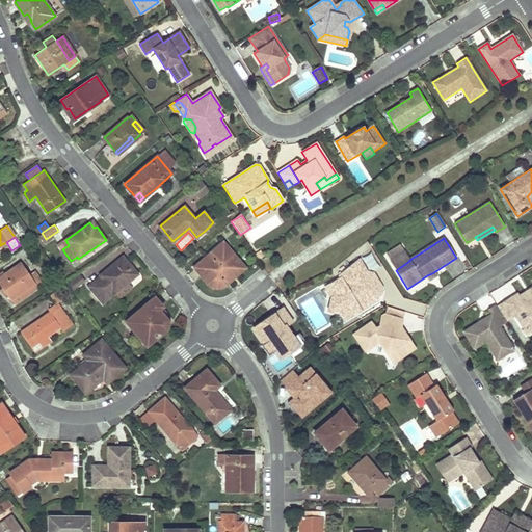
[(209,281),(211,283),(212,284),(213,284),(213,285),(214,285),(215,285),(216,285),(217,285),(218,285),(219,285),(220,284),(221,284),(221,283),(223,282),(224,283),(233,277),(230,273),(233,270),(234,272),(242,265),(223,242),(194,266),(202,275),(203,274),(209,281)]
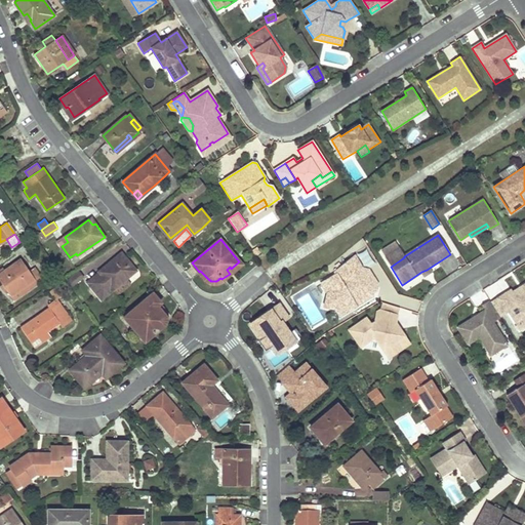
[(386,258),(391,267),(404,257),(404,256),(400,250),(386,258)]
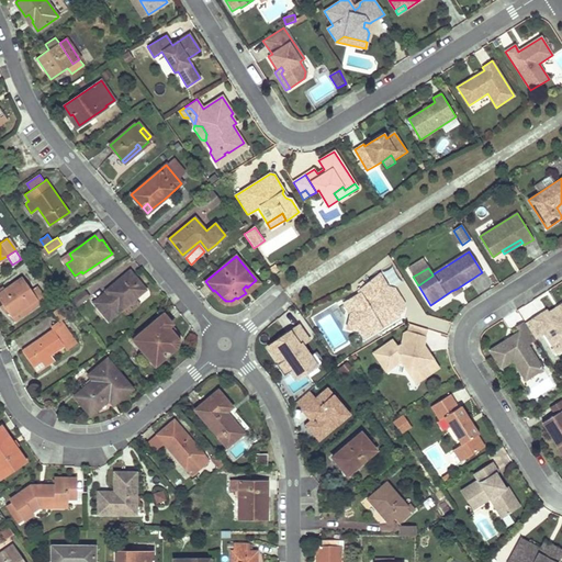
[(108,319),(115,314),(122,308),(126,313),(137,304),(133,299),(143,292),(137,285),(141,283),(130,270),(105,291),(111,298),(105,302),(101,298),(94,303),(108,319)]
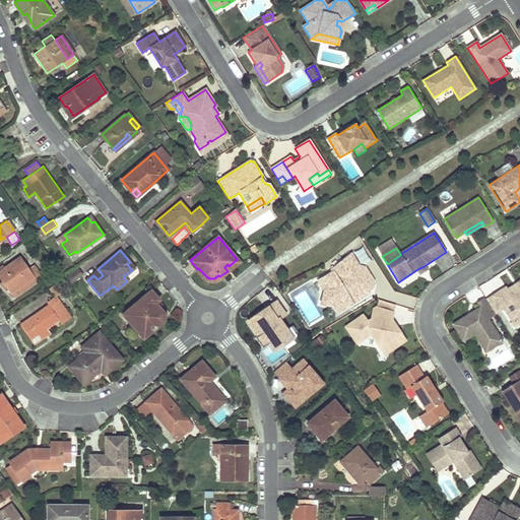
[(320,304),(332,307),(336,305),(340,305),(344,303),(351,304),(369,294),(368,290),(373,288),(374,281),(365,267),(359,265),(350,253),(331,268),(333,271),(323,277),(328,287),(324,290),(320,304)]
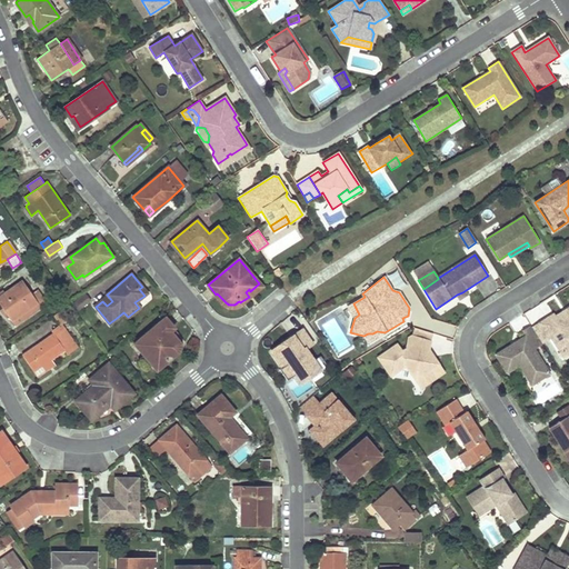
[(46,301),(41,295),(38,289),(30,293),(21,280),(0,295),(0,302),(11,320),(38,302),(40,306),(46,301)]
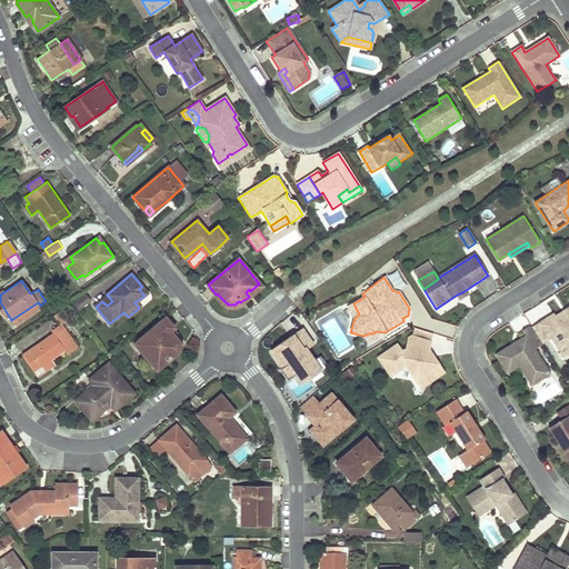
[(11,320),(13,323),(40,306),(38,302),(11,320)]
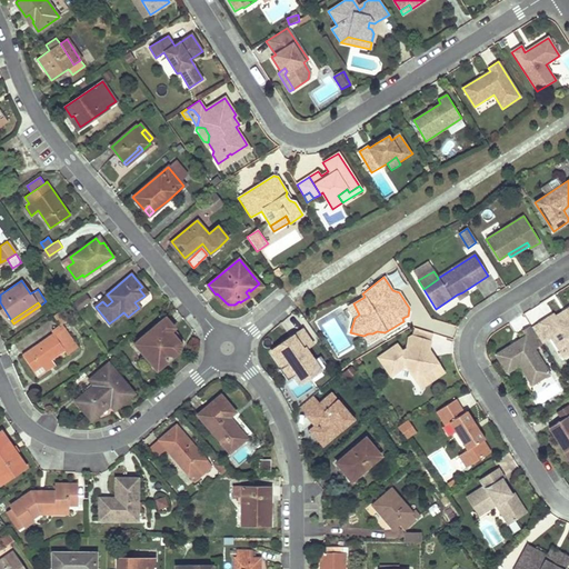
[(348,307),(355,318),(359,315),(353,303),(348,307)]
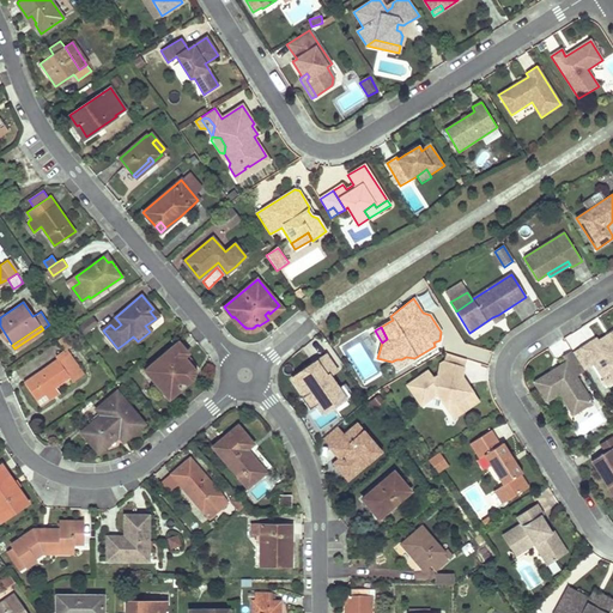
[(596,339),(581,349),(592,365),(594,364),(604,380),(612,374),(612,332),(599,341),(596,339)]
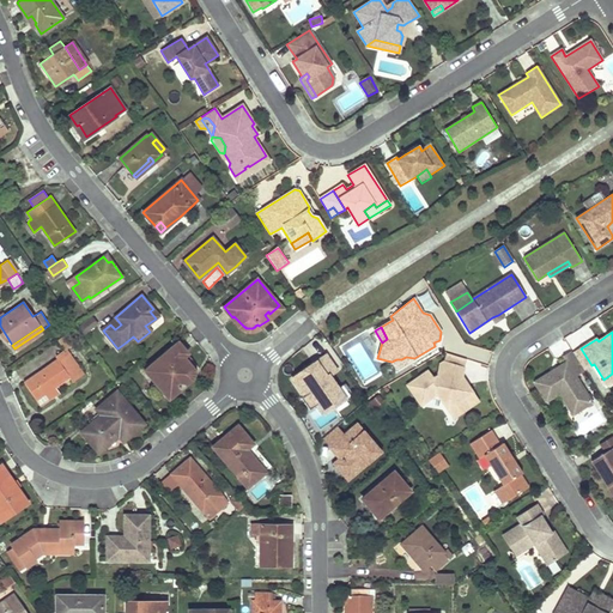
[(66,346),(70,345),(72,343),(66,333),(60,338),(66,346)]
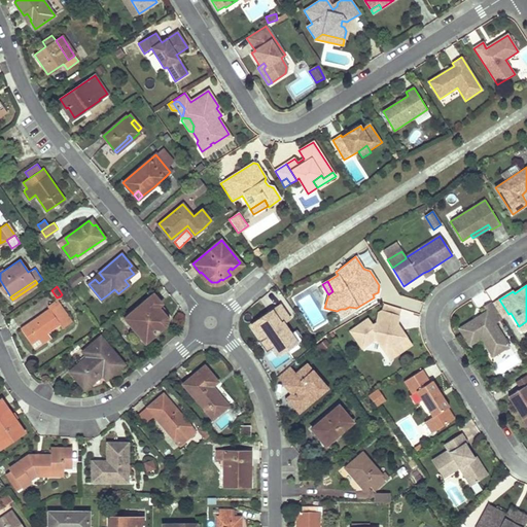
[(144,342),(163,326),(163,325),(164,325),(164,324),(165,323),(165,322),(165,321),(165,320),(165,319),(165,318),(164,317),(164,316),(163,316),(163,315),(162,315),(156,307),(160,304),(152,294),(125,317),(144,342)]
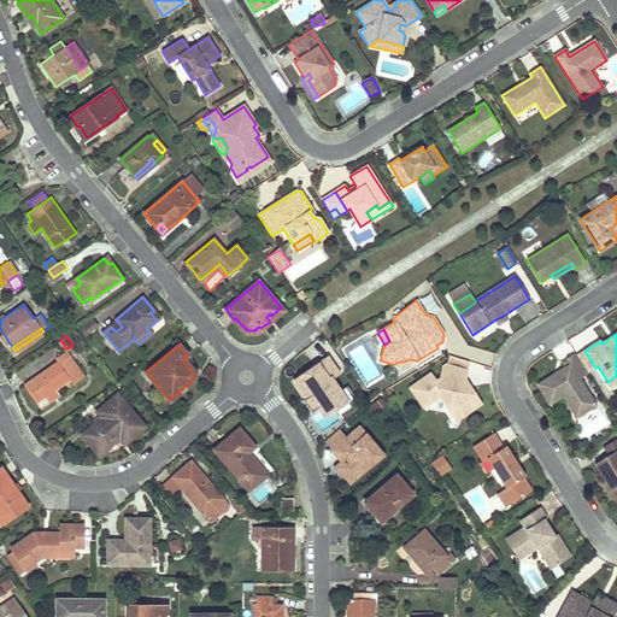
[(68,351),(56,359),(58,362),(60,364),(71,357),(68,351)]
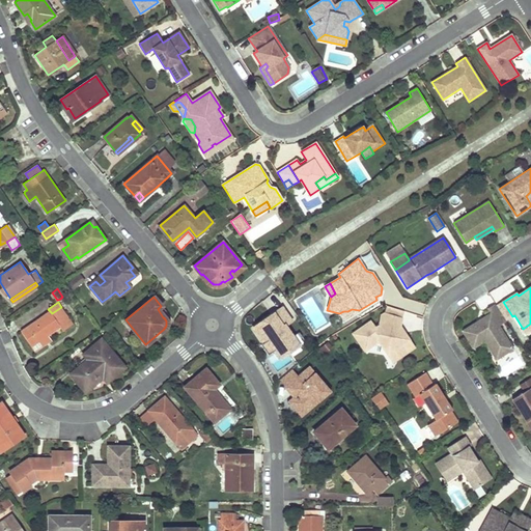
[(503,302),(497,306),(505,320),(512,316),(503,302)]
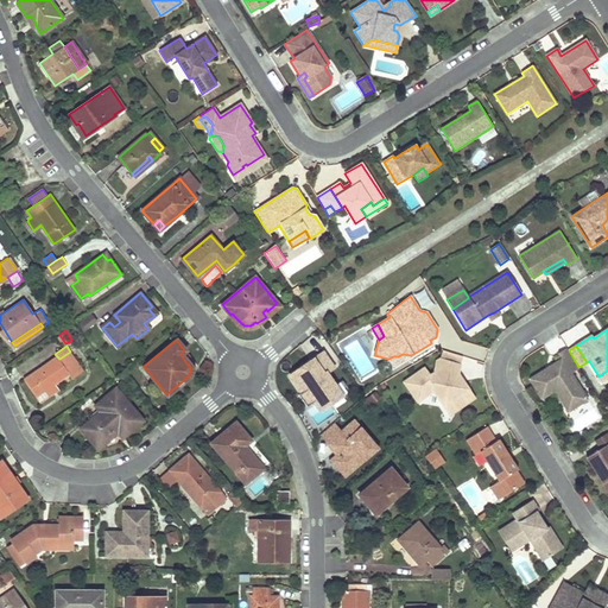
[(571,373),(580,368),(578,367),(569,350),(567,348),(558,353),(562,359),(530,379),(542,399),(555,391),(559,387),(574,409),(588,399),(571,373)]
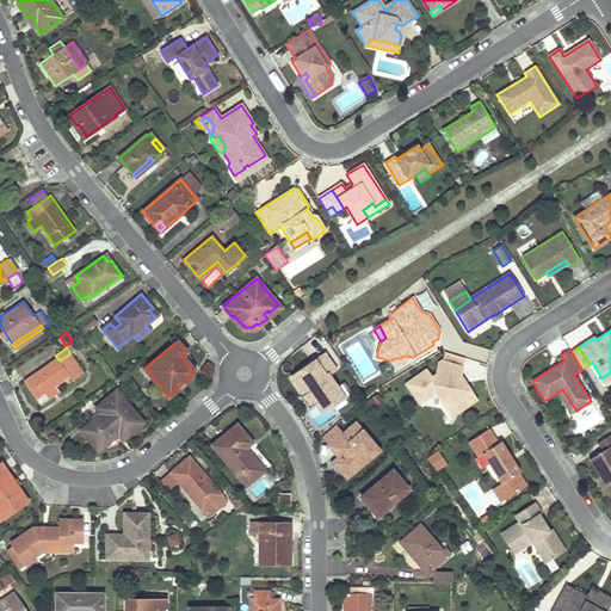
[(462,366),(464,358),(445,352),(442,360),(462,366)]
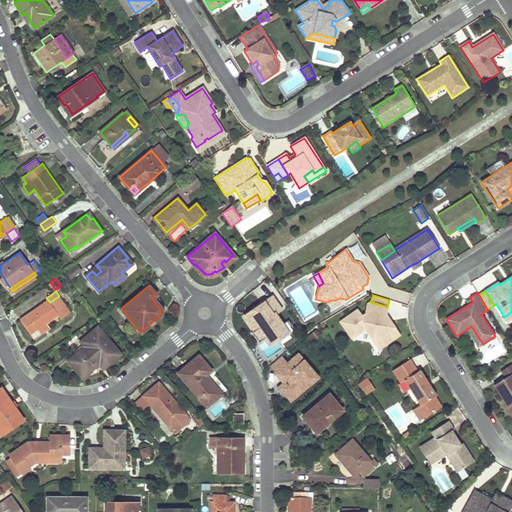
[(20,318),(25,326),(30,333),(33,338),(48,327),(45,323),(58,314),(60,318),(70,312),(59,296),(50,302),(48,300),(20,318)]
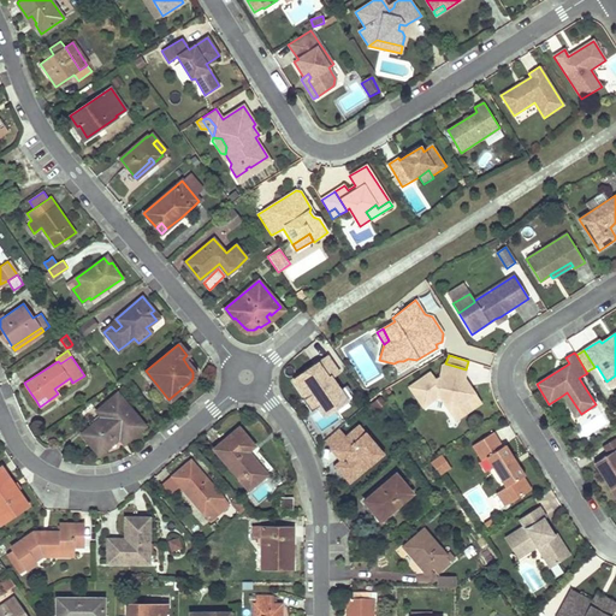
[(398,361),(394,363),(398,371),(416,360),(408,359),(403,361),(398,361)]
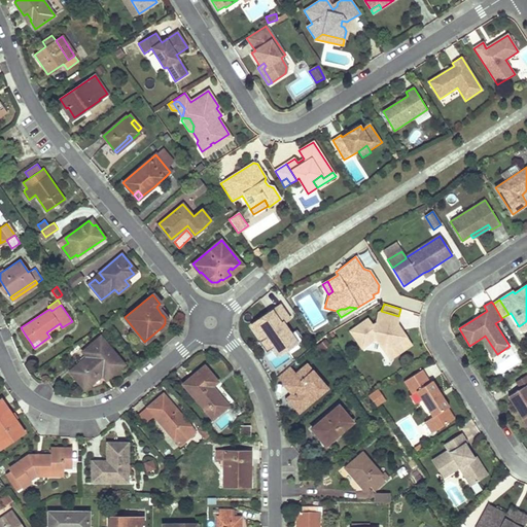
[(252,325),(257,332),(262,340),(266,337),(276,351),(294,338),(274,310),(252,325)]
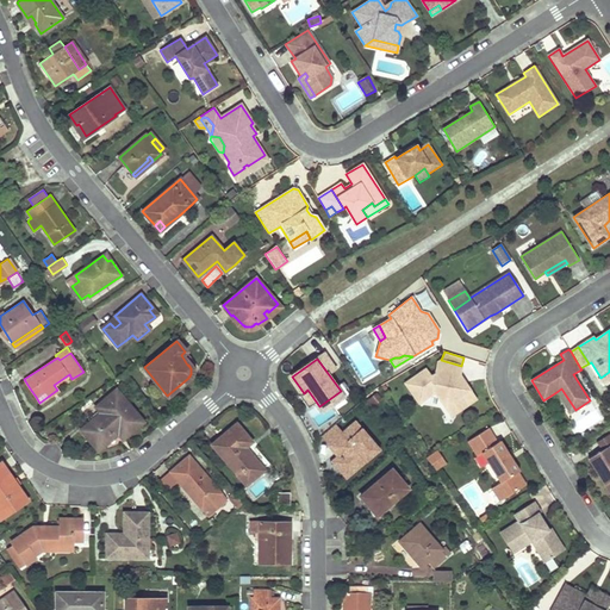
[(456,378),(460,375),(461,366),(441,360),(437,362),(436,375),(433,378),(427,369),(406,384),(419,404),(435,393),(444,406),(452,402),(459,412),(470,405),(464,397),(472,392),(465,383),(459,381),(456,378)]
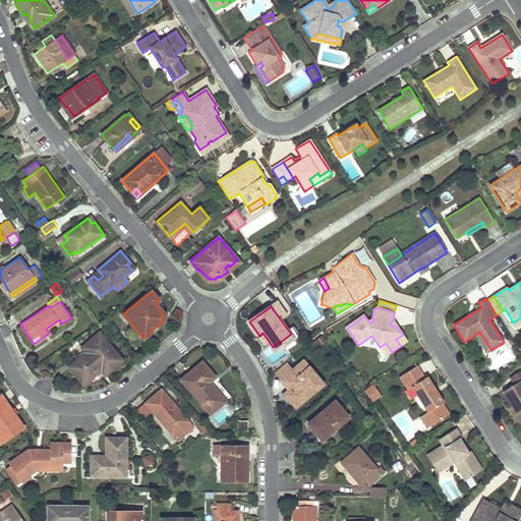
[(486,353),(491,350),(479,332),(475,335),(486,353)]
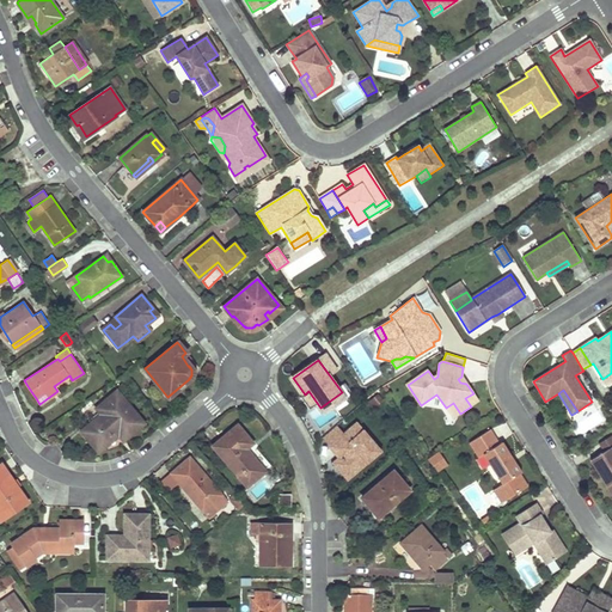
[(83,430),(90,440),(98,450),(115,435),(114,433),(117,430),(123,438),(141,422),(116,392),(98,408),(103,414),(83,430)]
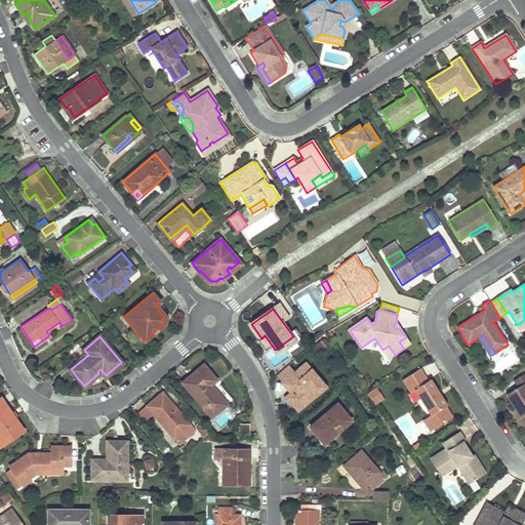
[(399,341),(404,349),(410,344),(406,337),(399,341)]
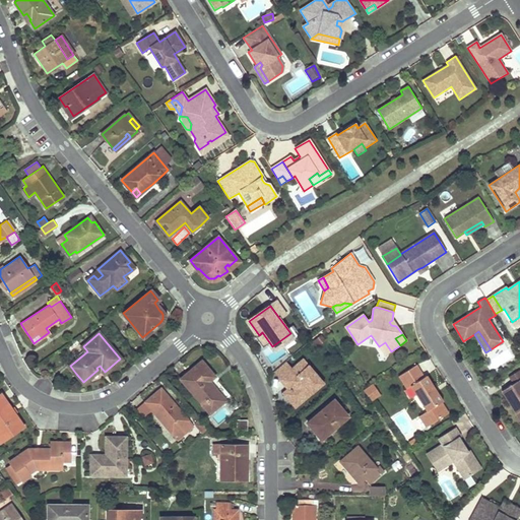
[(385,342),(379,346),(385,355),(391,351),(385,342)]
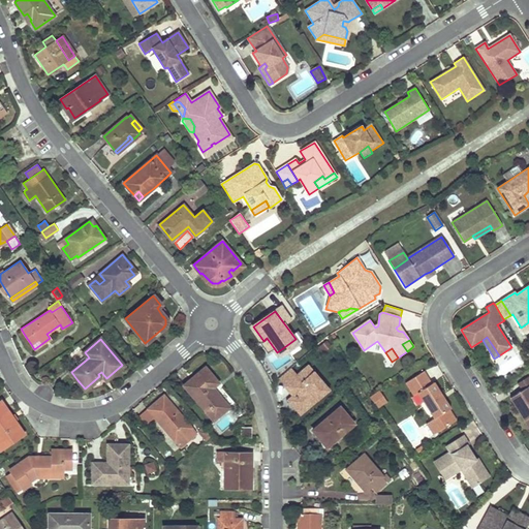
[(501,377),(523,365),(512,348),(492,362),(501,377)]
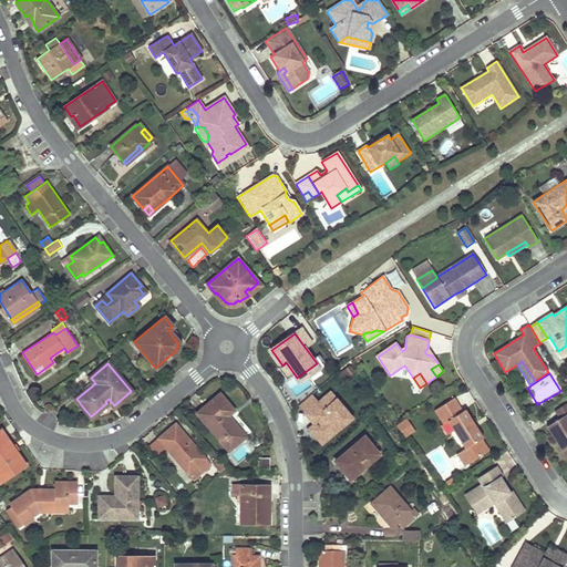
[(318,402),(306,412),(315,422),(308,428),(322,443),(351,418),(329,392),(318,402)]
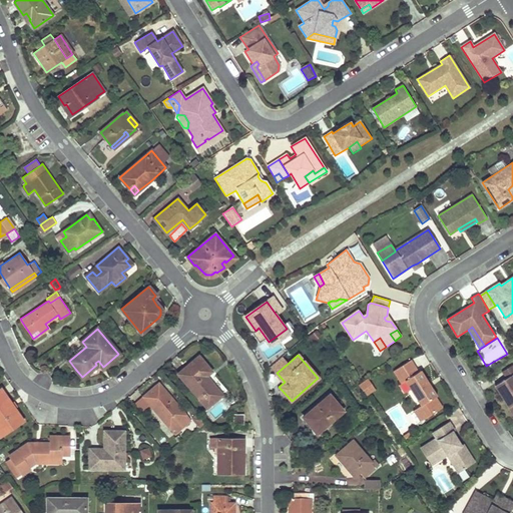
[(288,364),(281,357),(271,366),(277,373),(288,364)]
